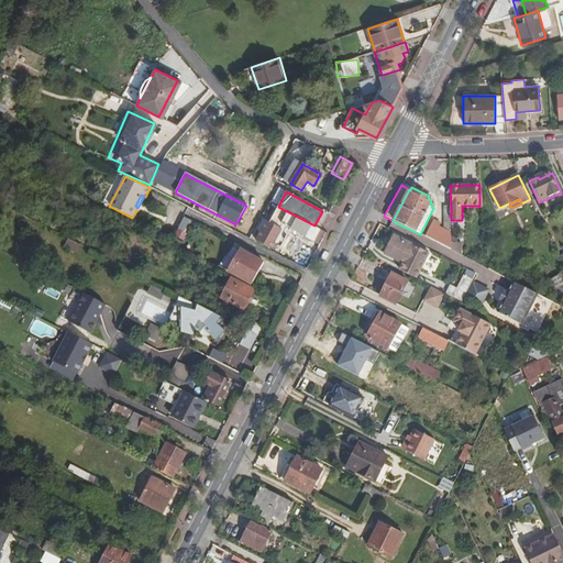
[(315,225),(278,207),(274,213),(283,218),(280,223),(312,241),(320,228),(315,225)]
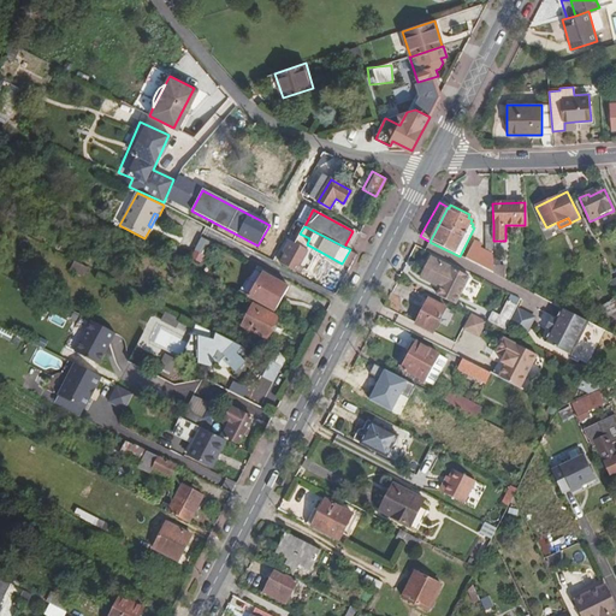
[(197,264),(206,240),(197,237),(189,261),(197,264)]
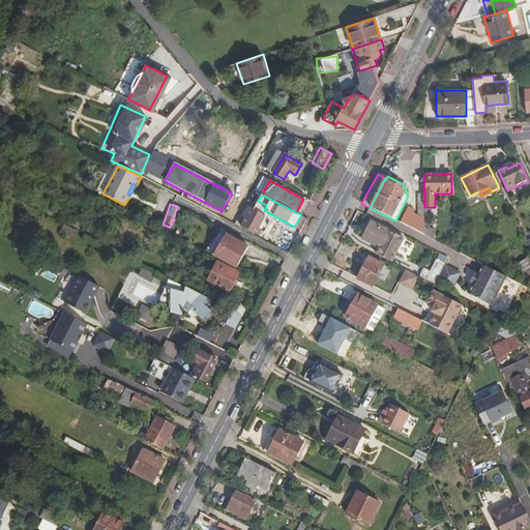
[(408,208),(401,224),(424,236),(424,219),(418,216),(413,214),(414,211),(408,208)]
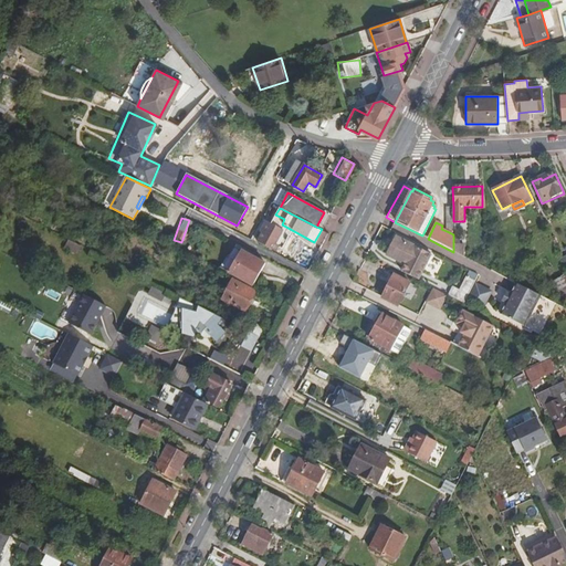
[(282,231),(265,223),(260,232),(262,232),(258,242),(274,251),(278,247),(274,245),(282,231)]
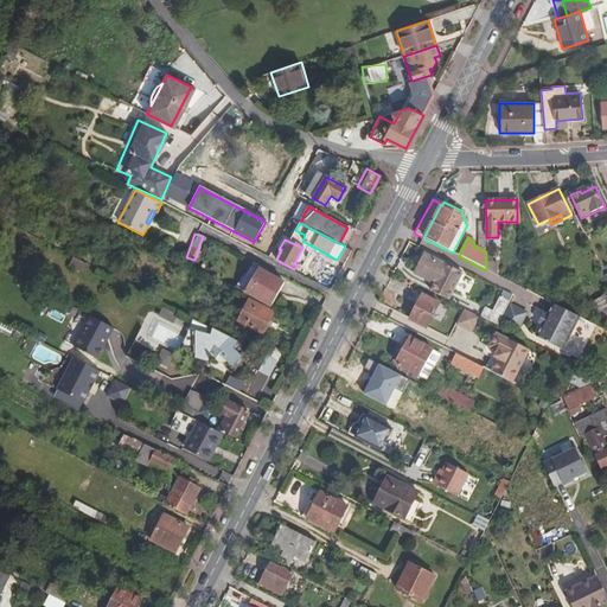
[(462,274),(454,269),(423,254),(413,274),(433,285),(429,292),(448,301),(453,292),(448,289),(452,283),(457,286),(462,274)]
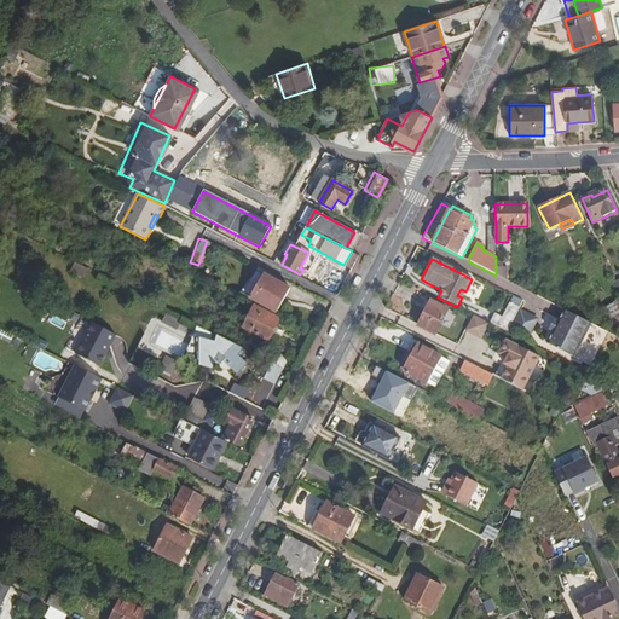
[(75,264),(73,273),(85,277),(87,268),(75,264)]
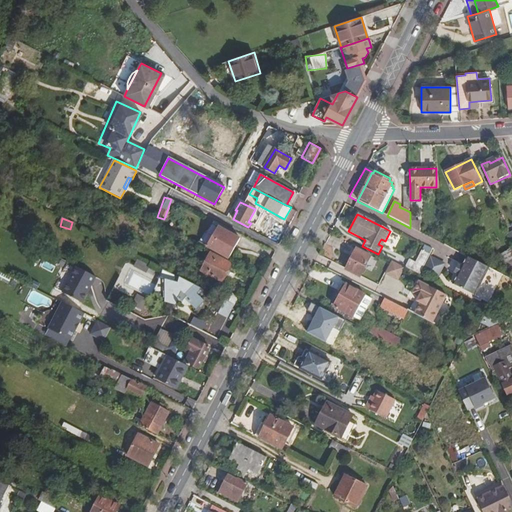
[(206,246),(218,226),(212,223),(201,243),(206,246)]
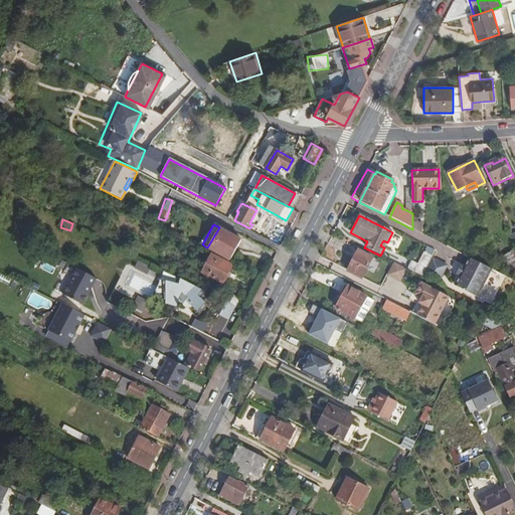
[(241,239),(219,227),(207,247),(226,258),(232,245),(236,248),(241,239)]
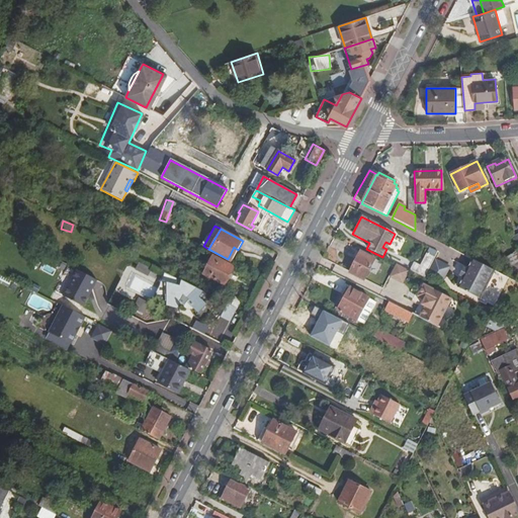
[(228,259),(232,261),(238,250),(234,247),(228,259)]
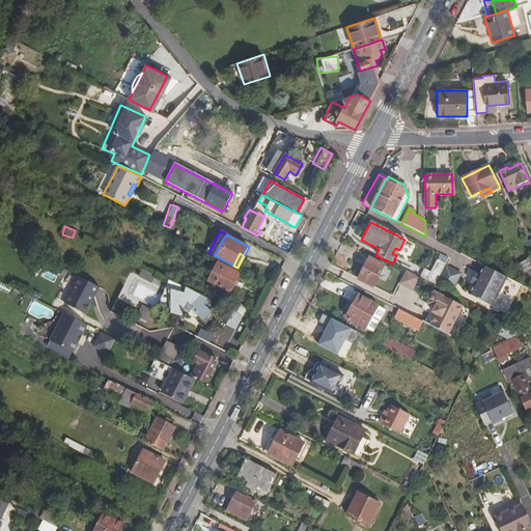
[(441,253),(438,260),(445,263),(448,257),(441,253)]
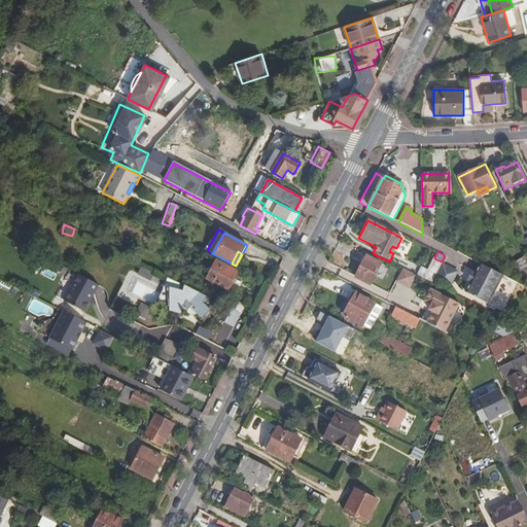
[(366,256),(355,277),(355,278),(370,285),(370,284),(375,276),(382,279),(388,270),(380,265),(381,264),(366,256)]
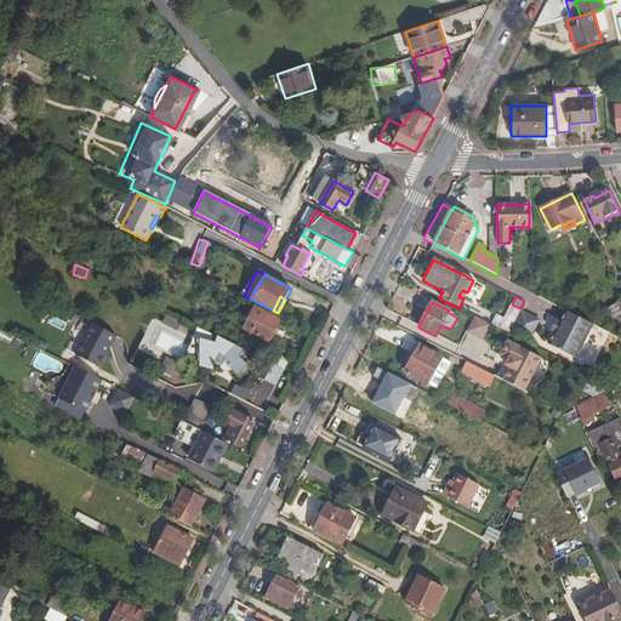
[(620,302),(605,309),(617,332),(620,329),(620,302)]
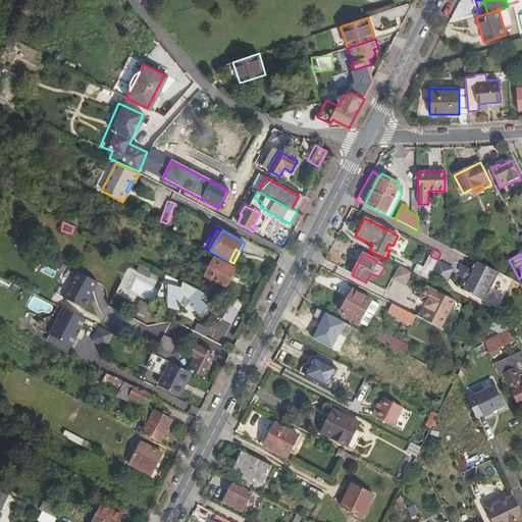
[(427,280),(437,259),(430,256),(424,267),(418,264),(414,273),(427,280)]
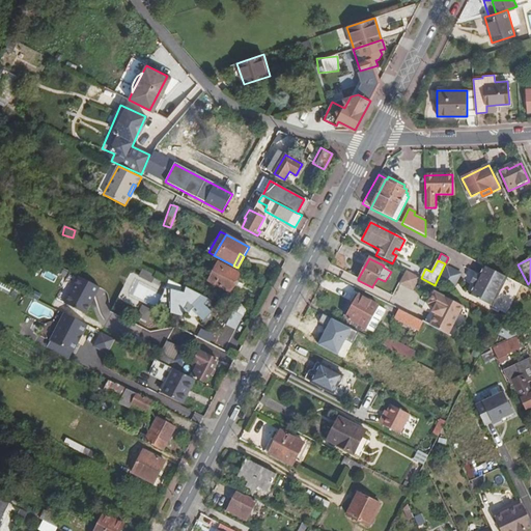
[(240,273),(218,262),(214,270),(213,273),(208,281),(230,291),(240,273)]
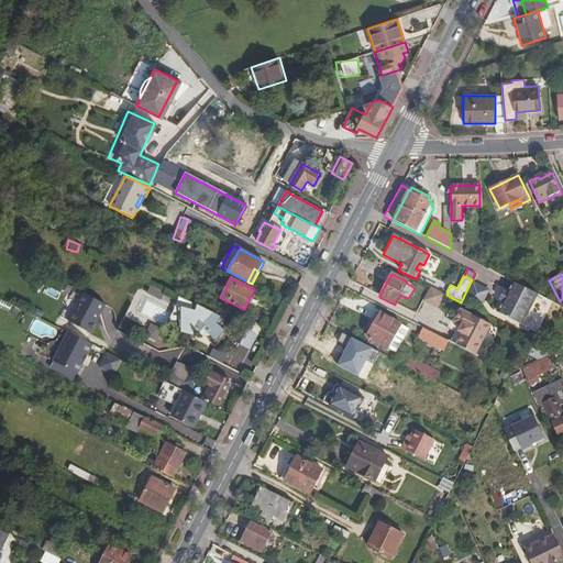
[(539,295),(515,283),(508,295),(507,294),(503,301),(505,302),(499,313),(522,326),(539,295)]
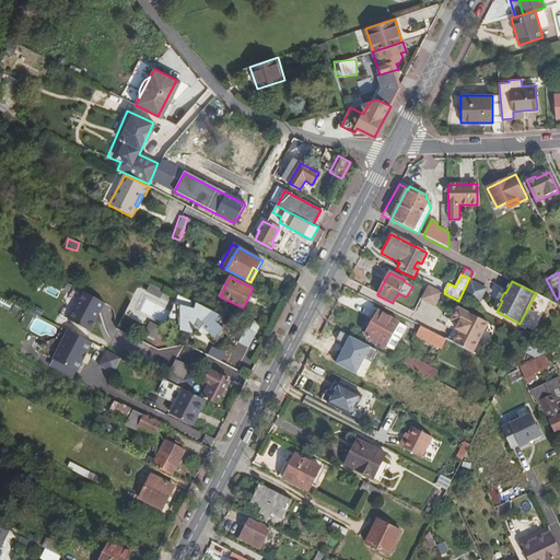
[(497,300),(502,288),(493,283),(488,295),(497,300)]
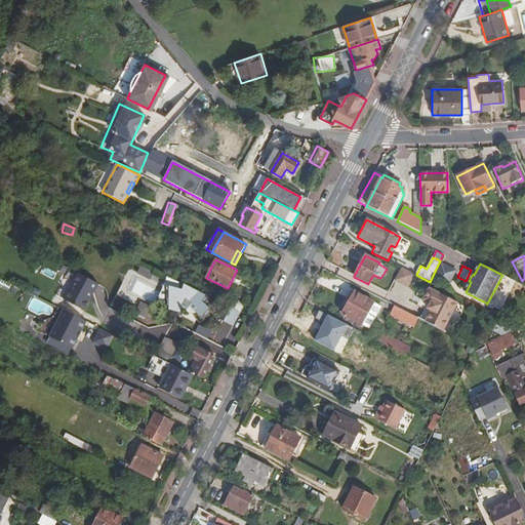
[(393,281),(407,286),(412,272),(399,267),(393,281)]
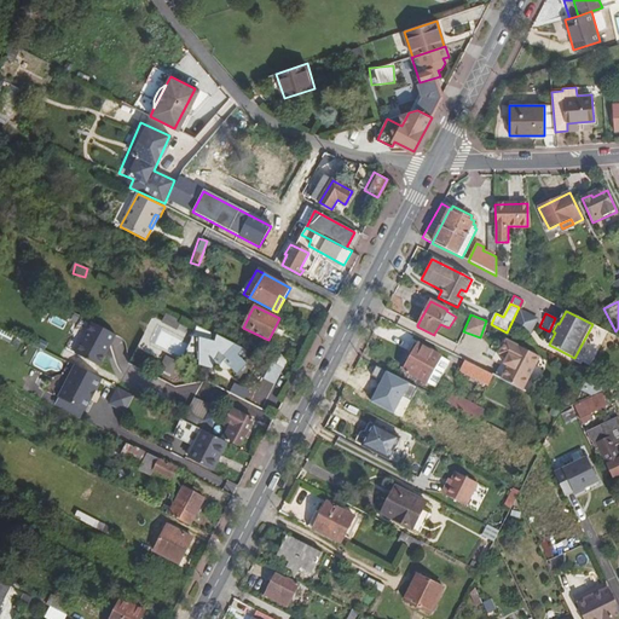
[(91,320),(81,354),(108,363),(117,329),(91,320)]
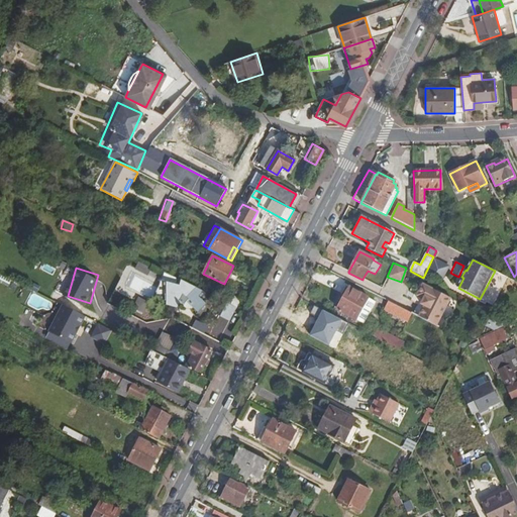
[(141,294),(151,299),(159,285),(123,268),(112,290),(137,302),(141,294)]
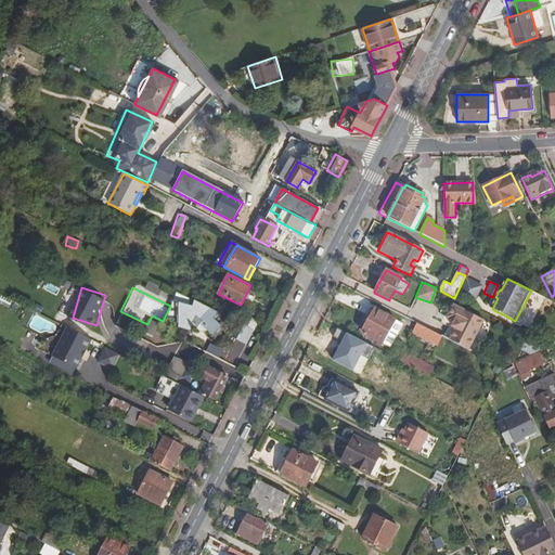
[(62,310),(71,314),(78,297),(69,293),(62,310)]
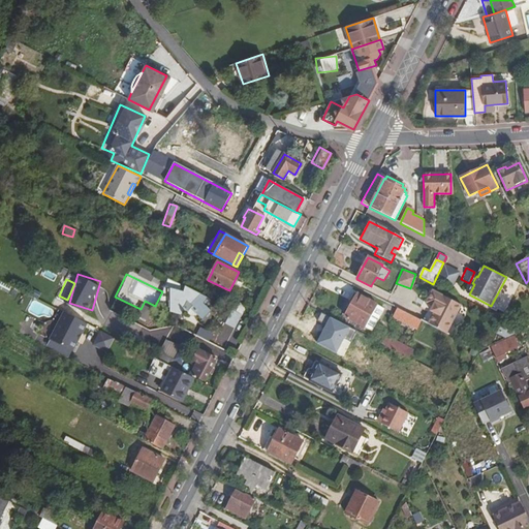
[(207,298),(186,287),(185,293),(172,290),(172,312),(182,314),(185,310),(188,313),(191,309),(201,318),(209,310),(201,303),(207,298)]
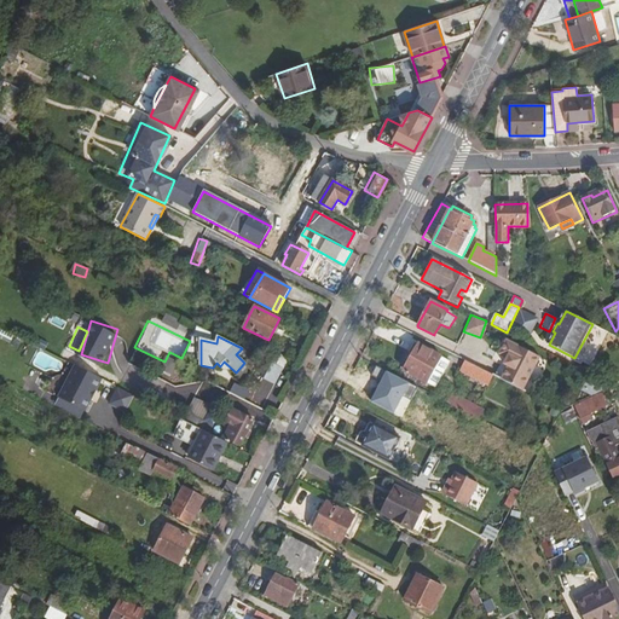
[(499,379),(521,389),(538,357),(504,340),(497,354),(505,358),(502,364),(507,366),(499,379)]
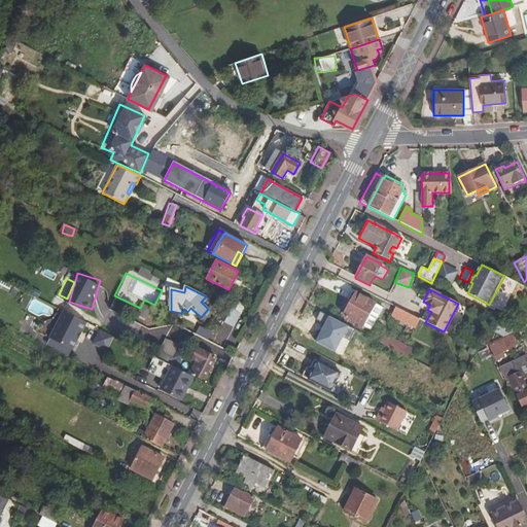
[(362,326),(375,303),(356,292),(343,315),(362,326)]
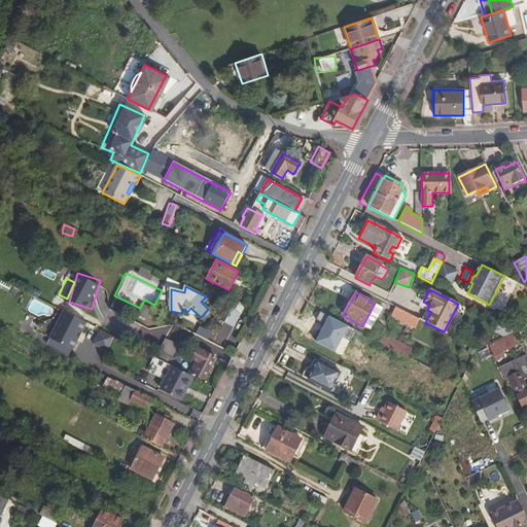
[(231,297),(225,307),(240,314),(245,305),(231,297)]
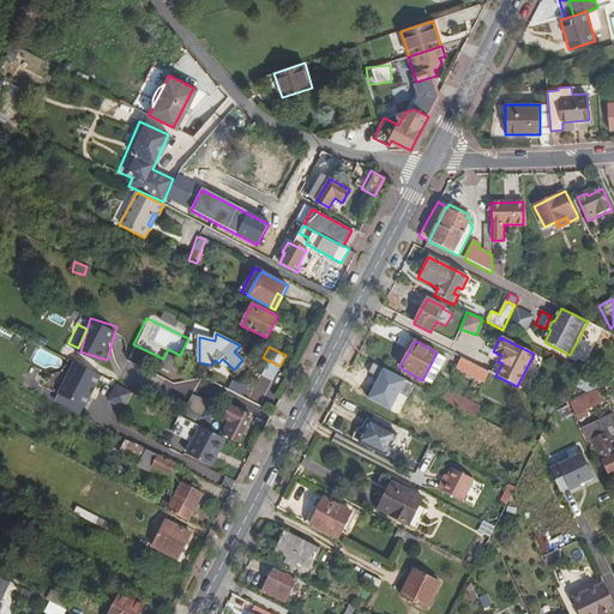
[(446,357),(437,353),(422,380),(431,385),(446,357)]
